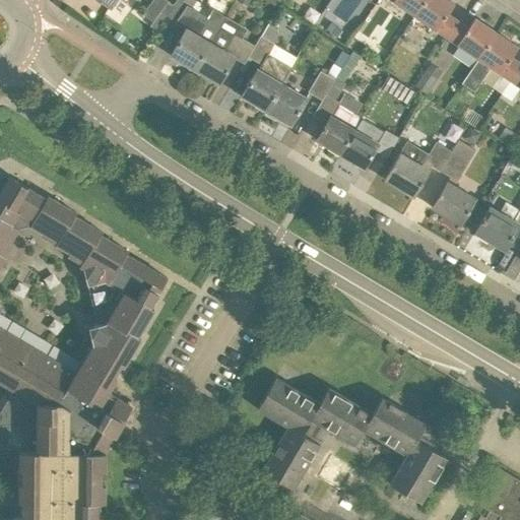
[(99,0),(110,8),(116,0),(99,0)]
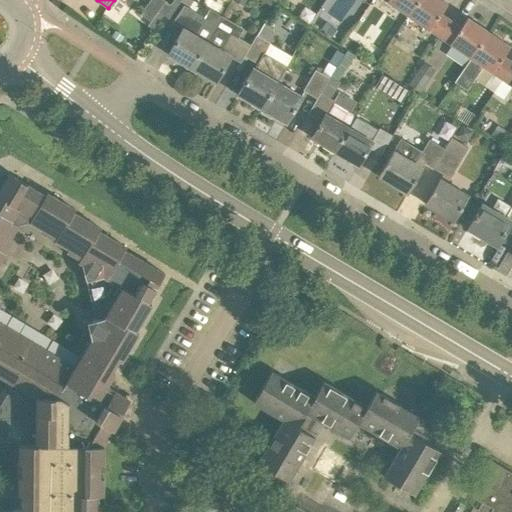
[(159,11),(166,1),(164,0),(151,0),(148,4),(159,11)]
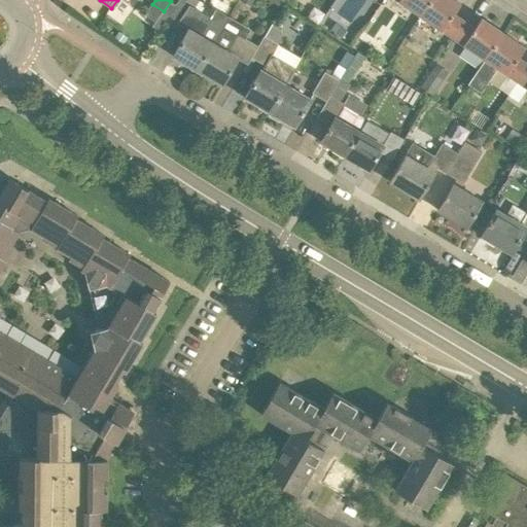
[(174,19),(185,0),(179,0),(176,5),(169,15),(174,19)]
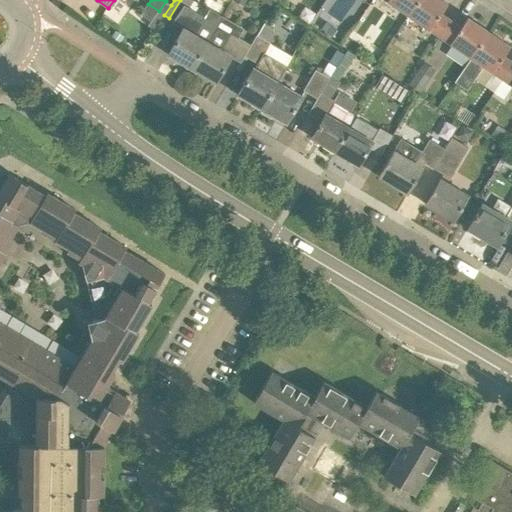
[(349,3),(339,0),(326,0),(319,26),(340,32),(349,3)]
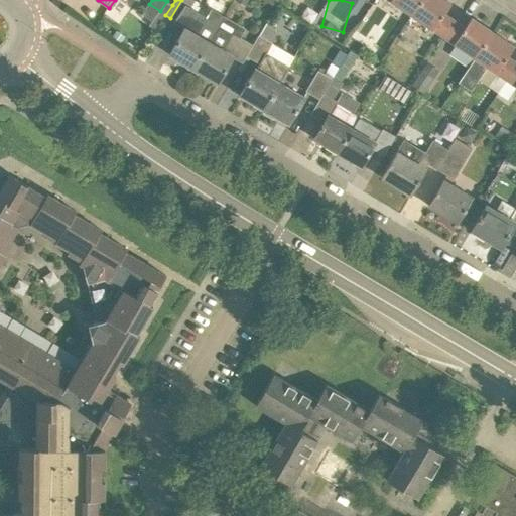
[(411,15),(421,0),(388,0),(390,1),(411,15)]
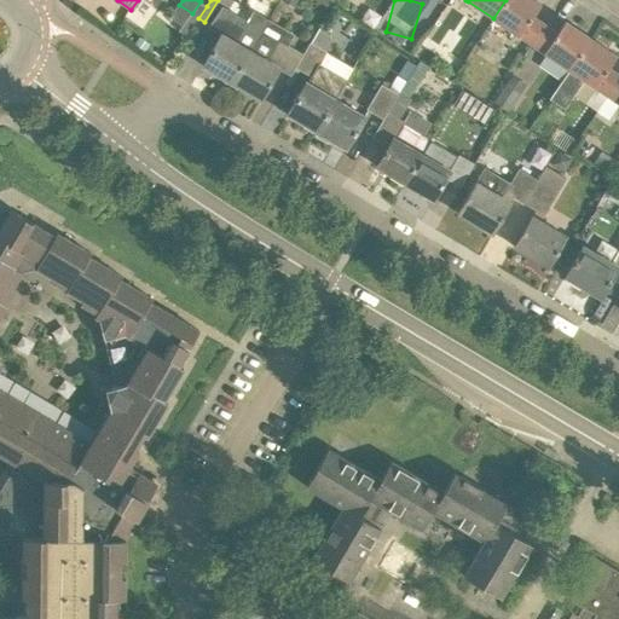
[(531,45),(545,24),(533,16),(541,5),(533,0),(505,0),(493,18),(531,45)]
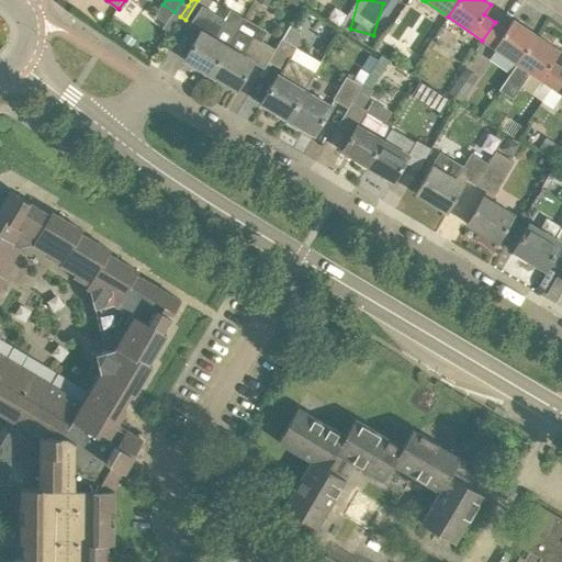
[(175,12),(180,17),(188,6),(182,1),(175,12)]
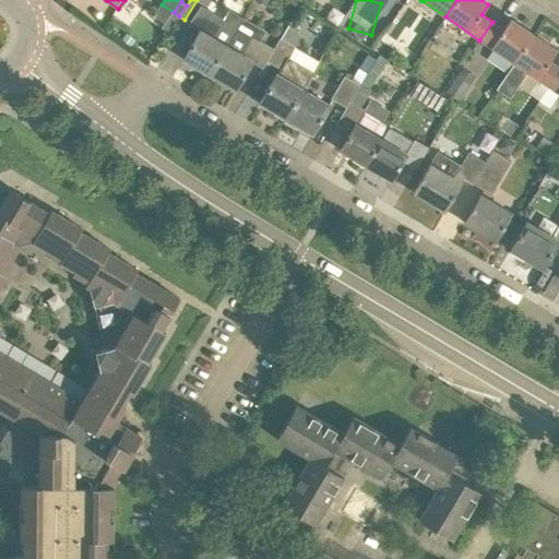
[(165,24),(174,12),(162,4),(154,15),(165,24)]
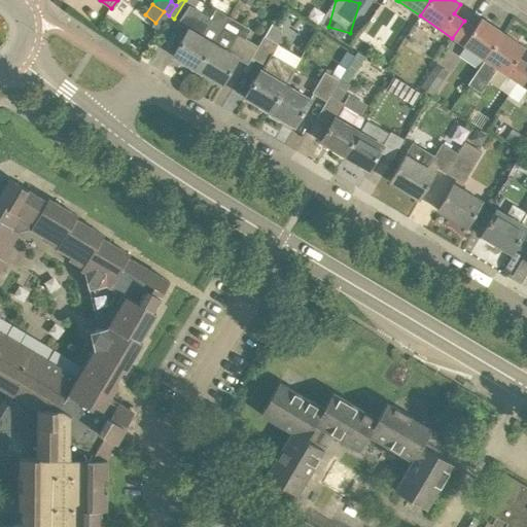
[(198,70),(222,25),(211,19),(190,6),(178,23),(188,29),(173,56),(198,70)]
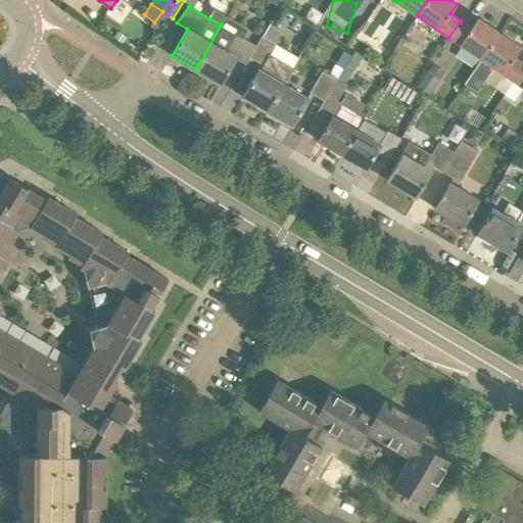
[(157,30),(168,15),(162,11),(154,22),(151,26),(157,30)]
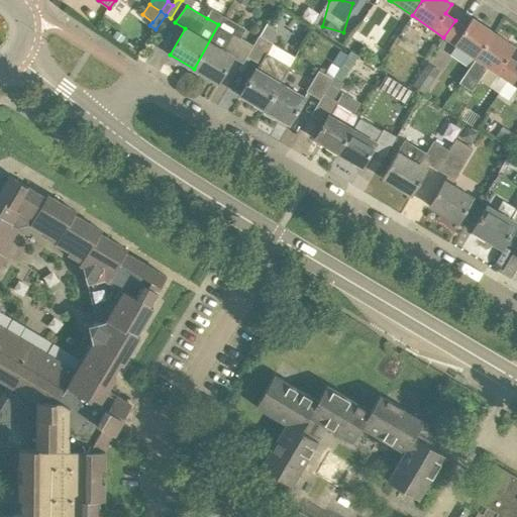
[(476,59),(494,32),(472,17),(466,27),(455,20),(443,37),(476,59)]
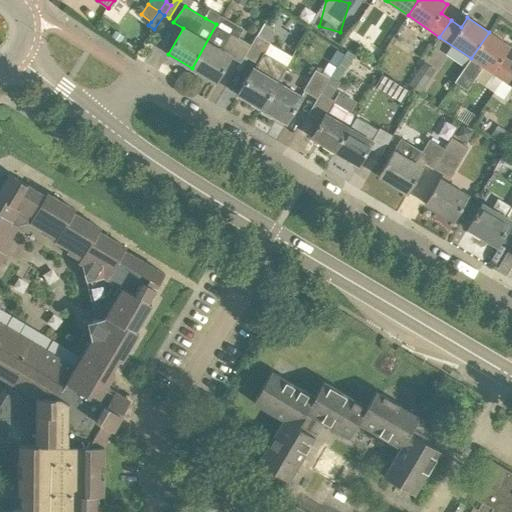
[(257,35),(270,43),(275,34),(273,29),(265,23),(257,35)]
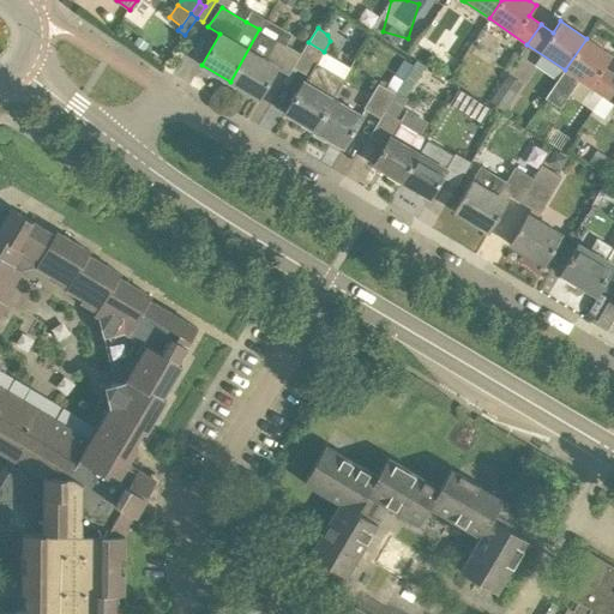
[(295,66),(301,53),(262,31),(259,29),(230,82),(259,98),(277,68),(289,77),(295,66)]
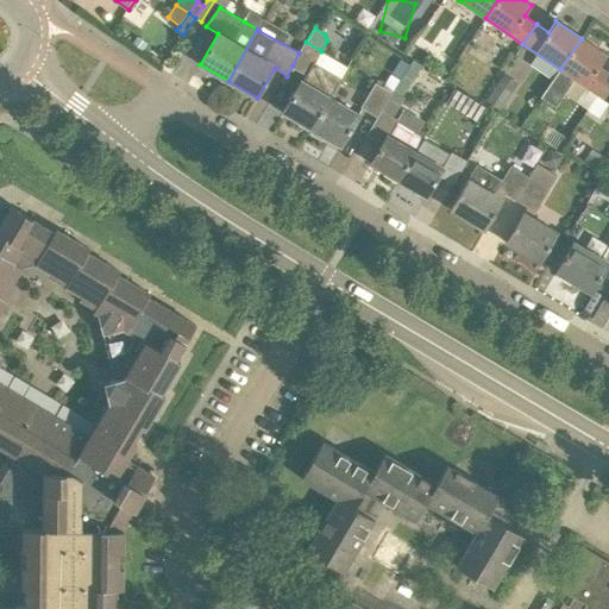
[(133,44),(143,50),(148,44),(138,37),(133,44)]
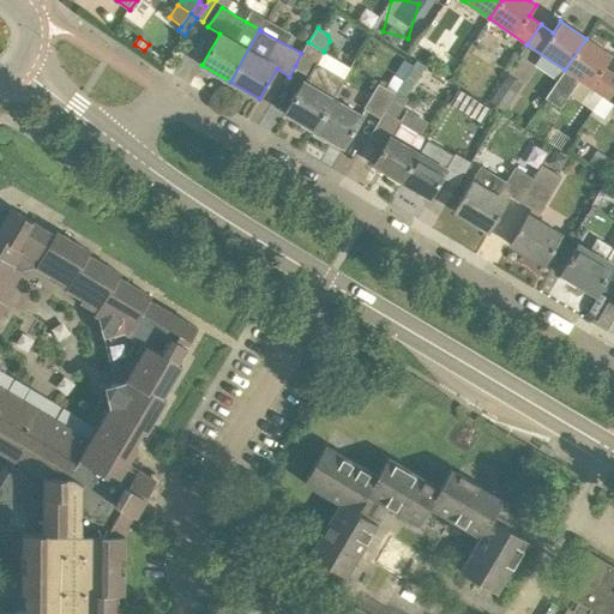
[(613,73),(603,67),(612,55),(587,38),(565,70),(546,98),(560,108),(579,80),(590,88),(602,95),(613,77),(613,73)]
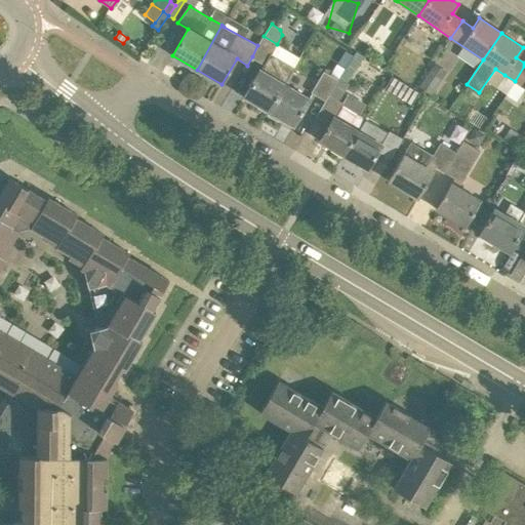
[(269,112),(286,82),(294,68),(273,54),(278,45),(277,44),(264,36),(257,45),(252,56),(265,65),(261,69),(260,68),(243,97),(269,112)]
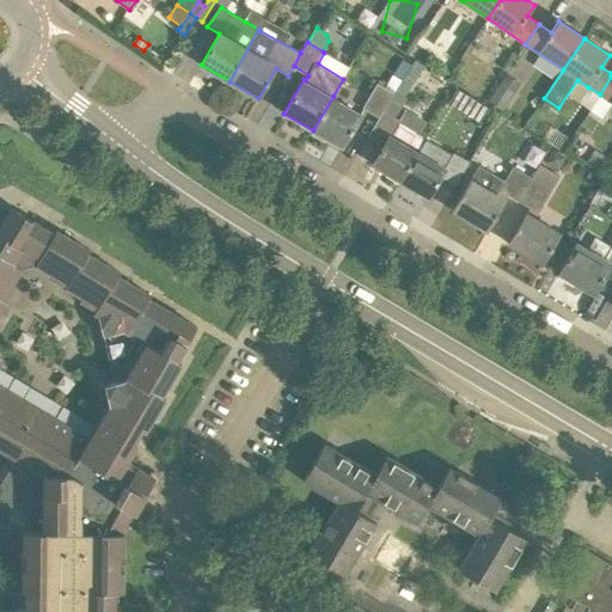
[(402,182),(420,152),(418,151),(426,138),(416,133),(424,120),(411,112),(404,126),(399,123),(401,121),(396,117),(426,66),(415,60),(396,93),(395,93),(379,118),(368,135),(384,145),(372,165),(402,182)]
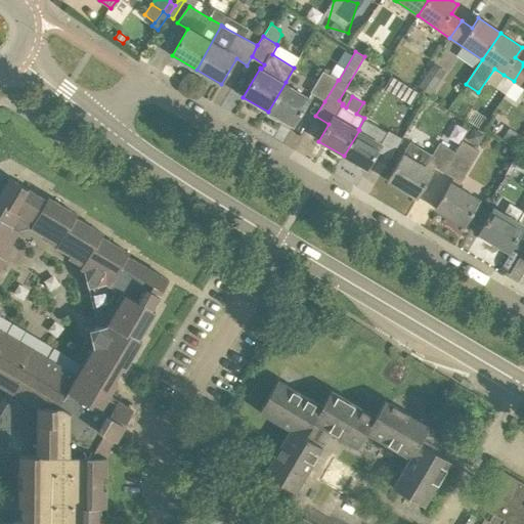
[(344,52),(337,63),(344,68),(351,57),(344,52)]
